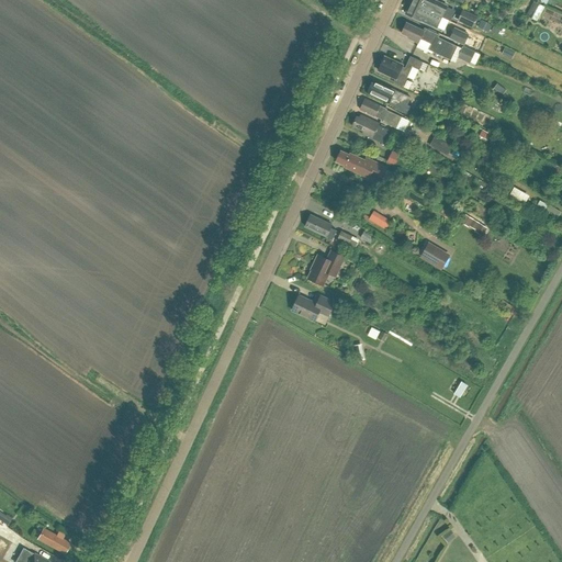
[(435,13),(442,18),(448,7),(436,1),(434,6),(430,3),(431,0),(412,0),(411,2),(435,13)]
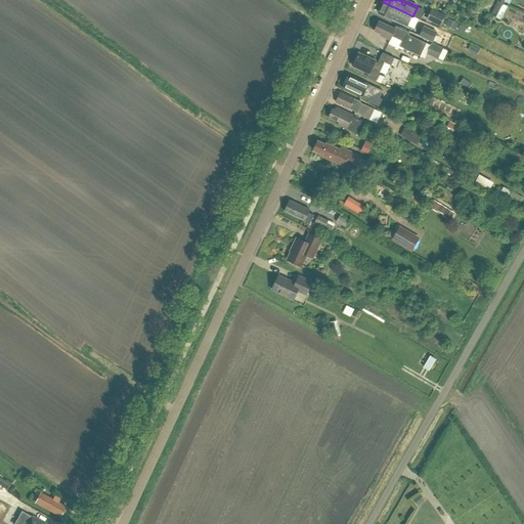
[(500,18),(506,9),(508,5),(498,0),(491,13),(500,18)]
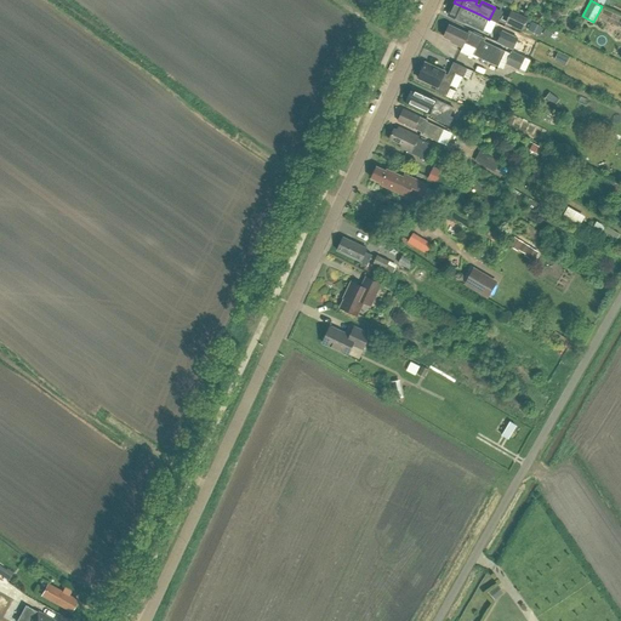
[(483,32),(489,20),(480,15),(454,3),(448,16),(466,24),(468,21),(472,22),(471,26),(483,32)]
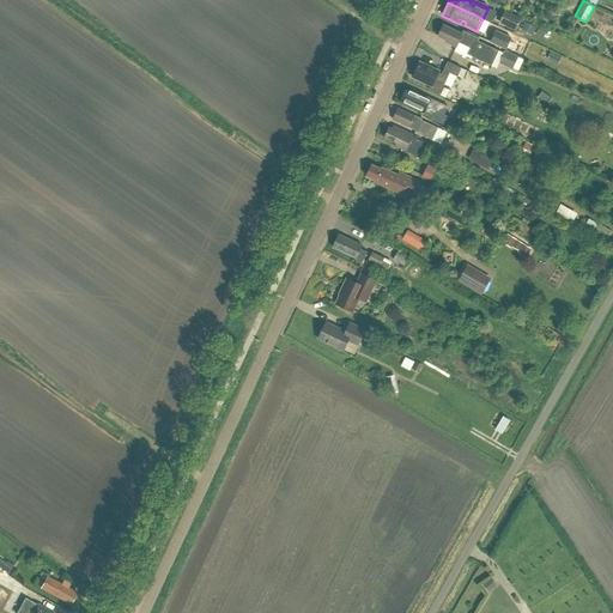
[(516,29),(522,17),(505,8),(499,22),(516,29)]
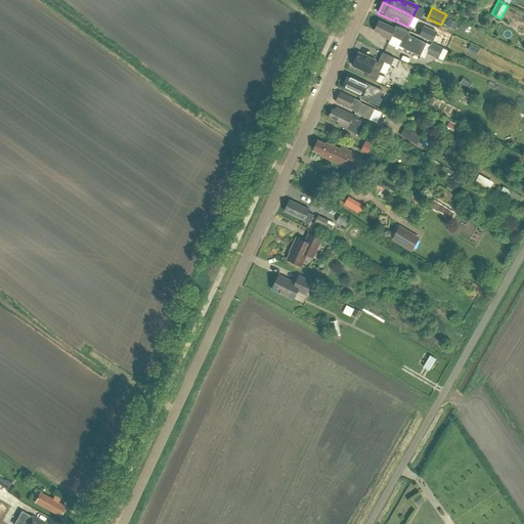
[(449,18),(445,26),(454,30),(459,23),(449,18)]
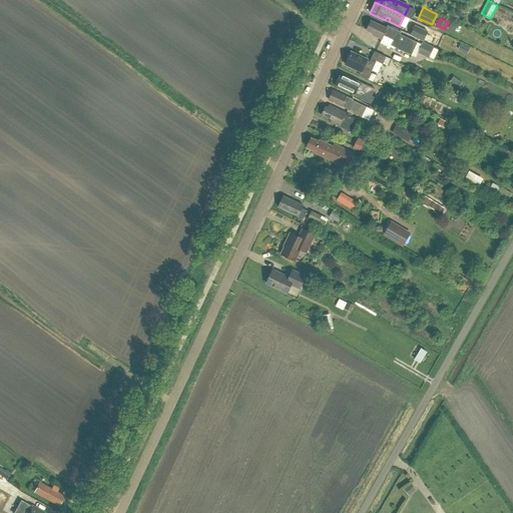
[(387,28),(371,21),(367,31),(373,34),(373,35),(382,40),(384,36),(394,41),(392,46),(412,55),(418,43),(400,35),(401,32),(388,26),(387,28)]
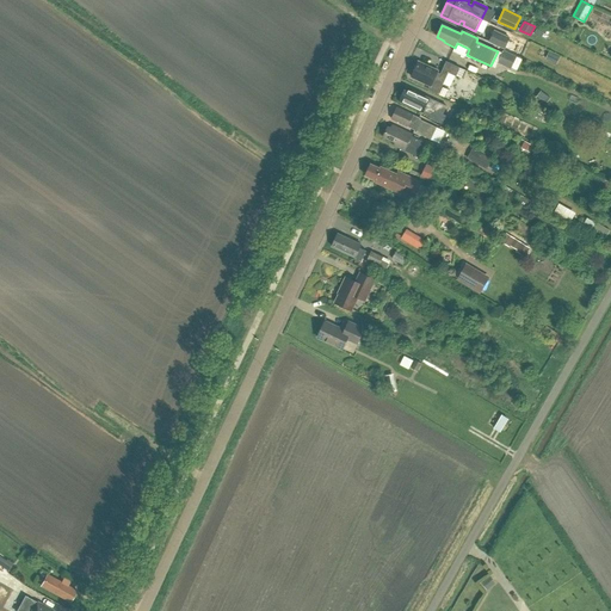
[(510,38),(494,31),(488,42),(504,49),(510,38)]
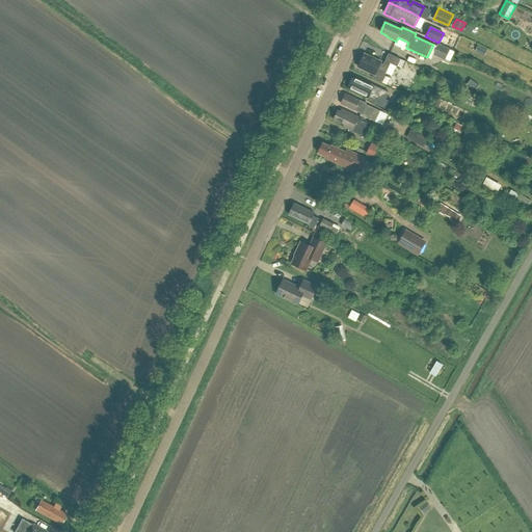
[(449,49),(437,44),(433,55),(444,59),(449,49)]
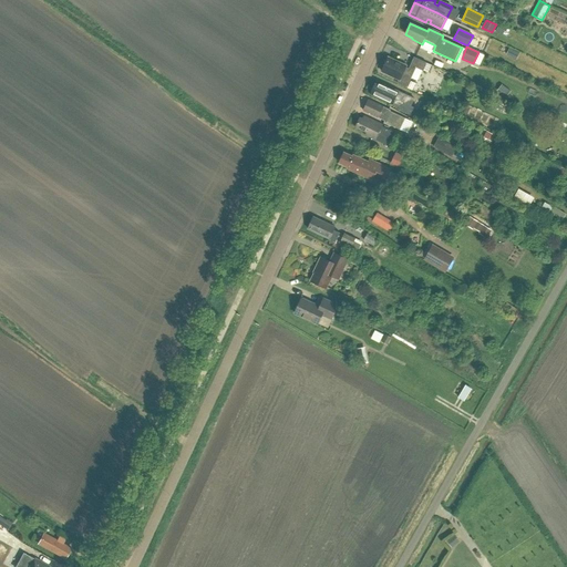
[(519,52),(509,48),(505,53),(515,59),(519,52)]
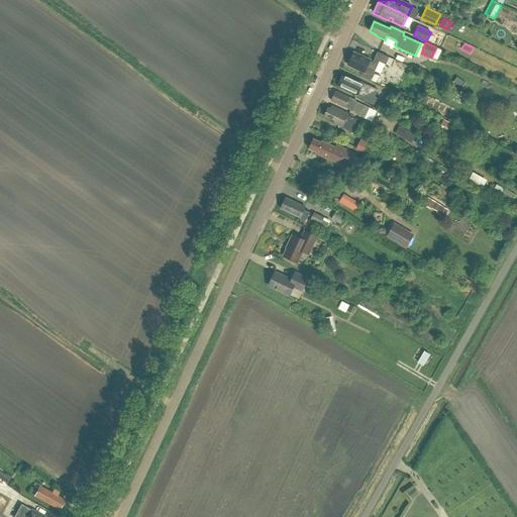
[(373,66),(369,64),(371,60),(353,52),(347,65),(364,73),(363,76),(371,80),(380,62),(386,65),(389,58),(378,53),(373,66)]
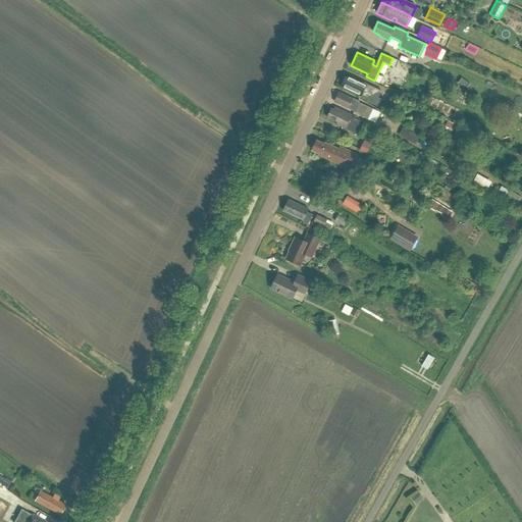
[(366,85),(350,76),(349,79),(346,77),(342,87),(366,99),(365,100),(378,106),(381,100),(378,98),(381,91),(366,85)]
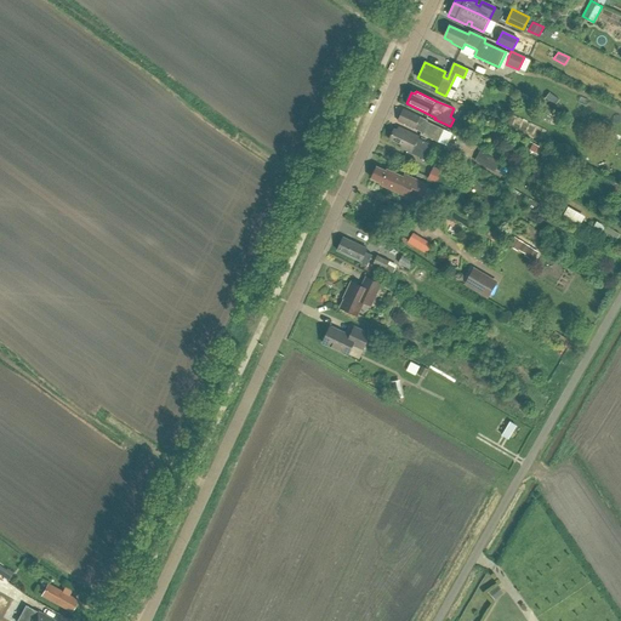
[(552,91),(545,102),(554,109),(562,98),(552,91)]
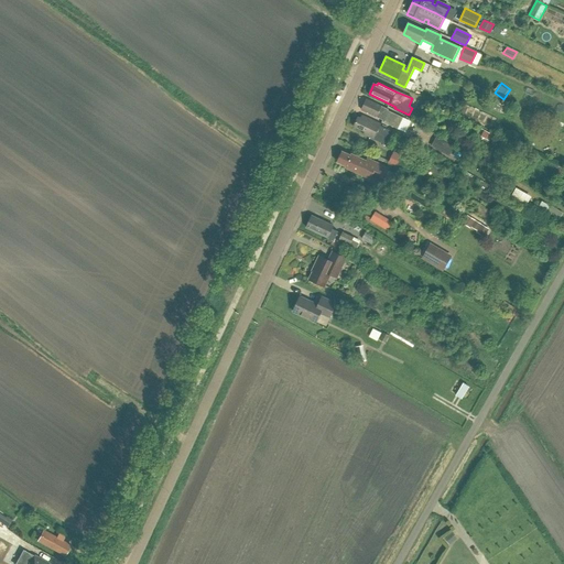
[(398,129),(403,118),(388,111),(389,110),(381,107),(367,99),(361,110),(377,118),(382,120),(382,122),(398,129)]
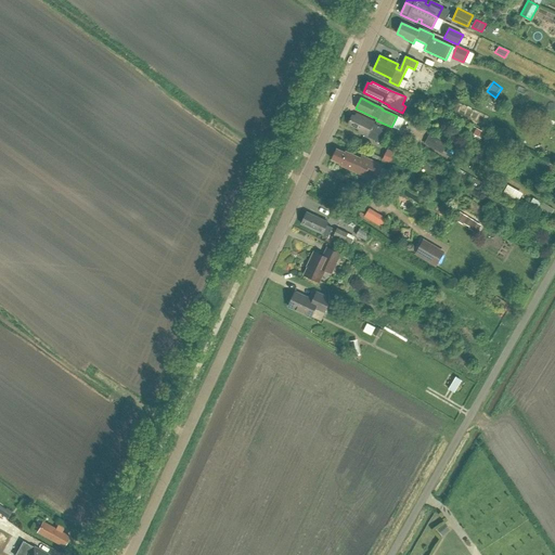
[(374,123),(357,114),(356,117),(352,115),(348,125),(359,130),(358,132),(382,143),(388,131),(374,125),(374,123)]
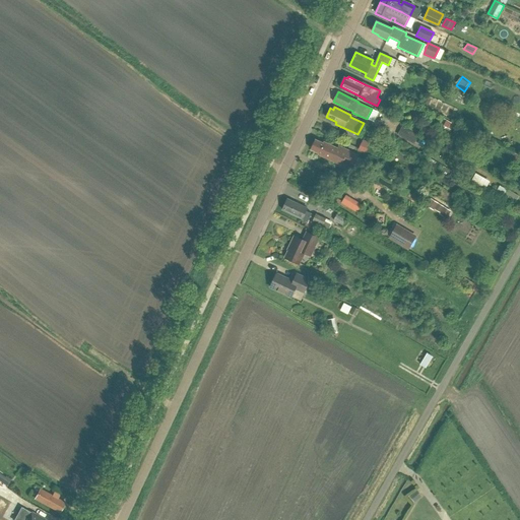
[(446,120),(444,126),(451,130),(454,125),(446,120)]
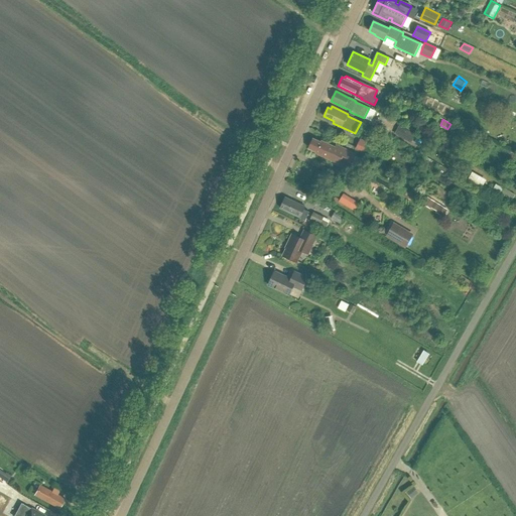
[(398,125),(394,134),(410,142),(415,134),(398,125)]
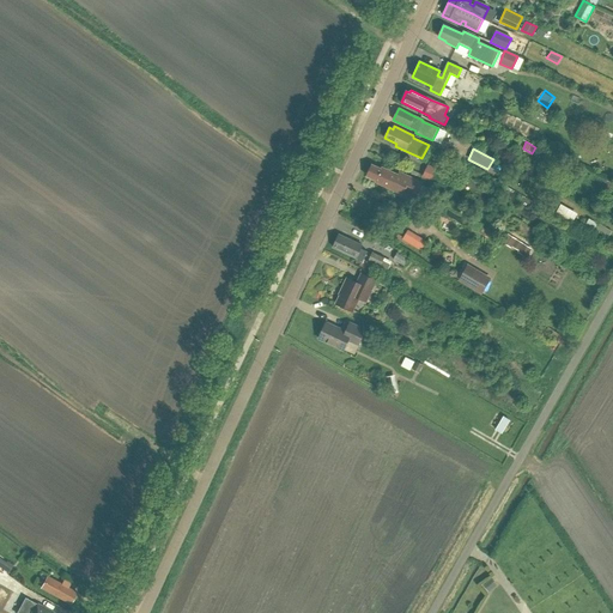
[(381,169),(372,164),(366,176),(375,181),(375,182),(402,195),(404,193),(416,199),(423,183),(400,173),(399,175),(382,168),(381,169)]
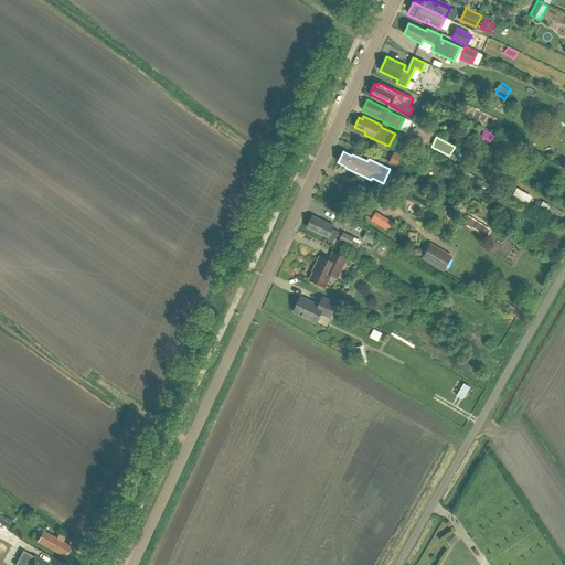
[(411,173),(416,161),(395,151),(388,163),(411,173)]
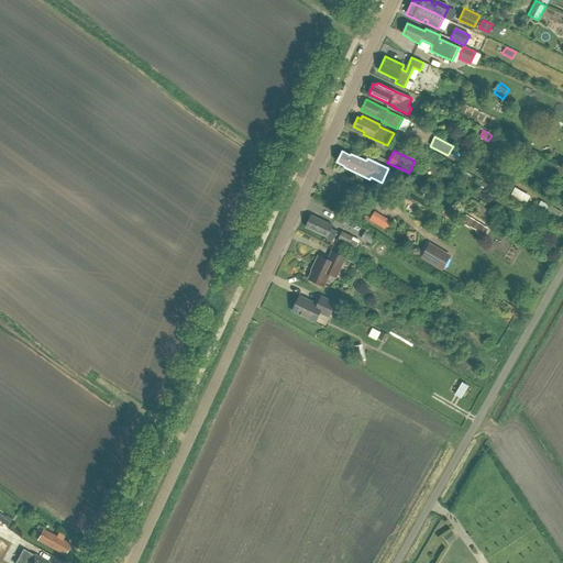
[(442,192),(445,187),(435,181),(432,187),(442,192)]
